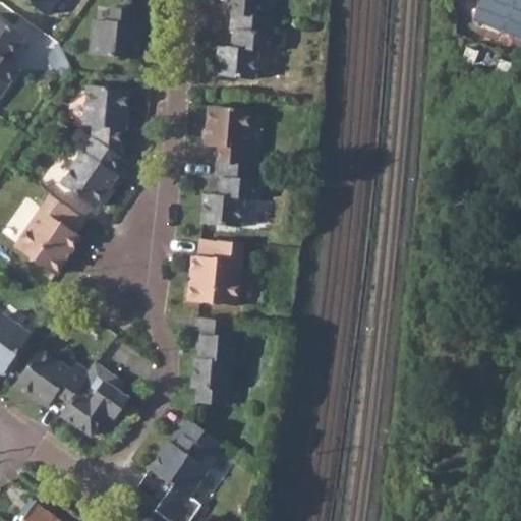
[(26,0),(48,14),(58,0),(26,0)]
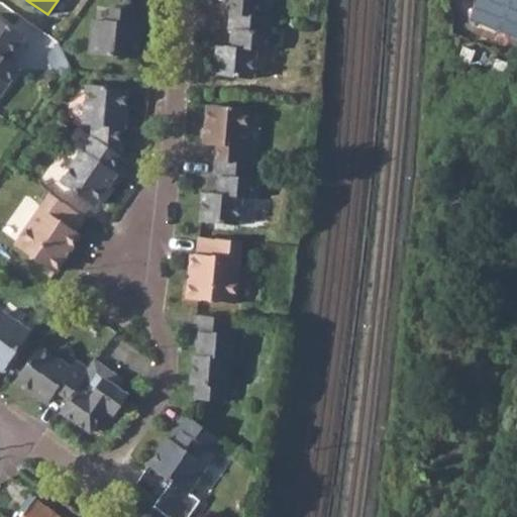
[(230,0),(229,13),(265,16),(266,0),(230,0)]
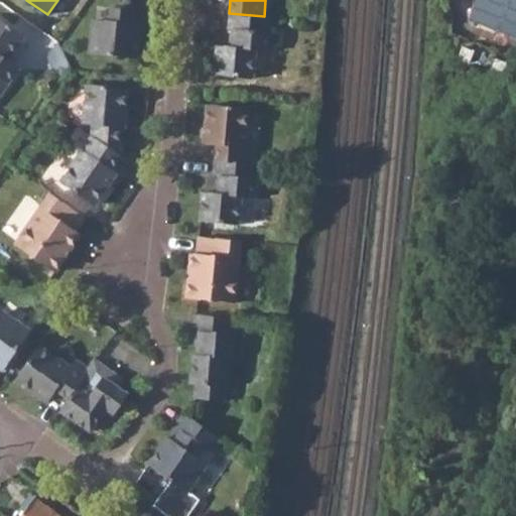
[(515,36),(515,0),(477,0),(470,20),(515,36)]
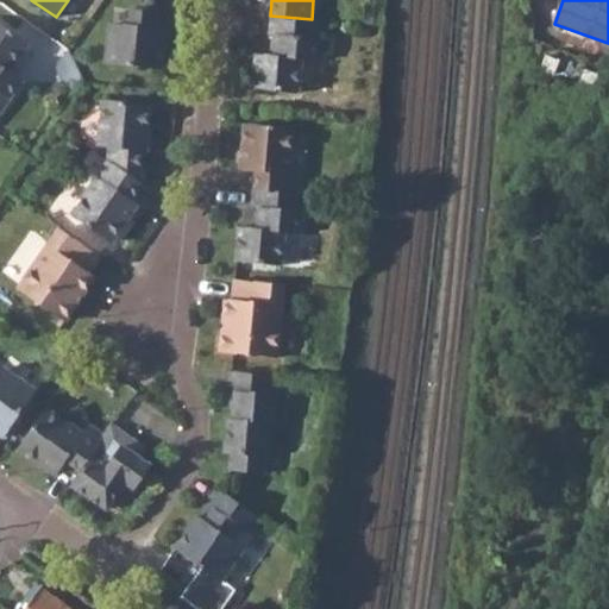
[(163,68),(168,30),(157,29),(158,12),(138,10),(137,25),(112,23),(107,63),(163,68)]
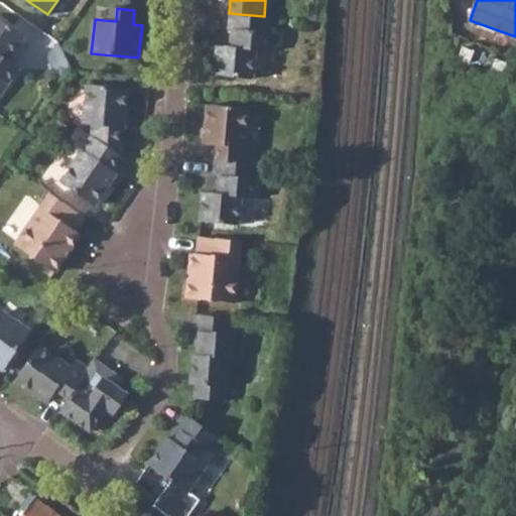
[(212,75),(251,79),(254,50),(267,51),(270,16),(264,16),(229,13),(227,29),(234,30),(232,47),(216,46),(212,75)]
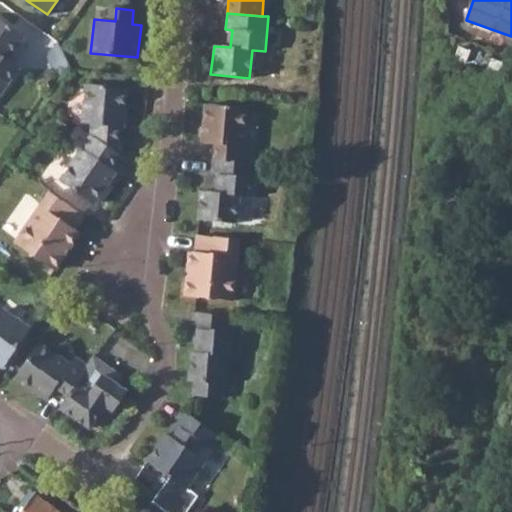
[(0,94),(19,67),(7,60),(24,36),(0,19),(0,94)]
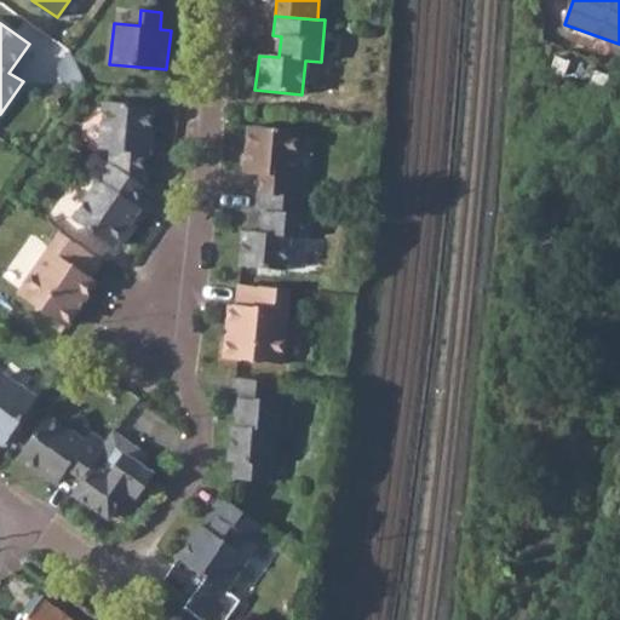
[(105,104),(102,150),(112,151),(112,165),(143,187),(147,155),(151,155),(155,109),(105,104)]
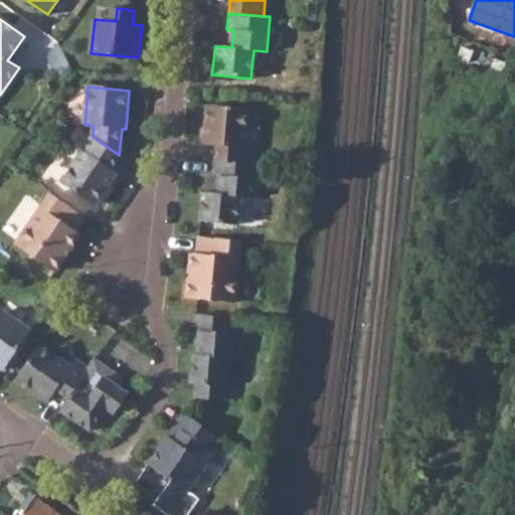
[(206,107),(202,145),(215,146),(214,160),(248,163),(250,148),(241,147),(246,110),(206,107)]
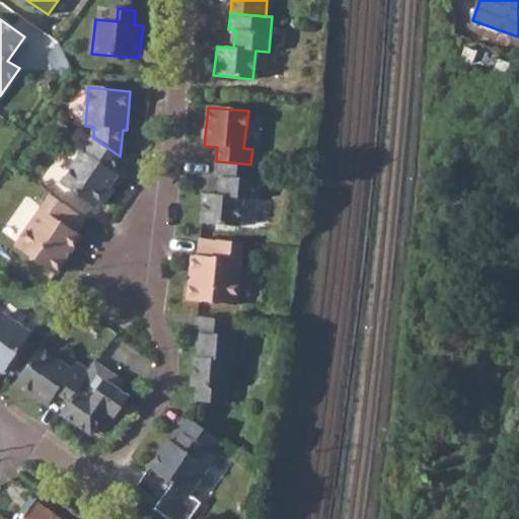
[(93,138),(62,184),(96,208),(118,177),(114,173),(124,159),(120,156),(93,138)]
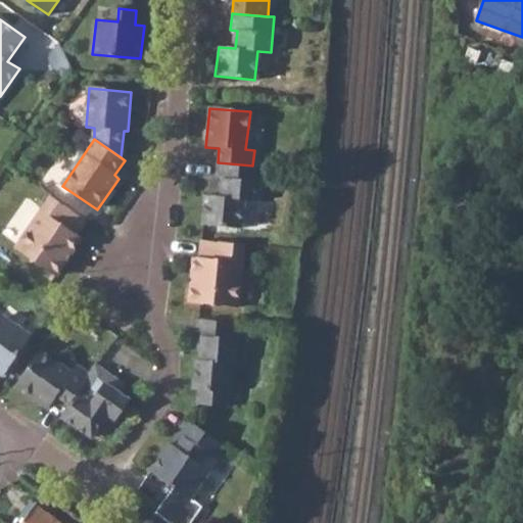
[(255,201),(258,167),(252,165),(218,162),(216,180),(222,179),(220,197),(204,195),(202,226),(241,229),(244,200),(255,201)]
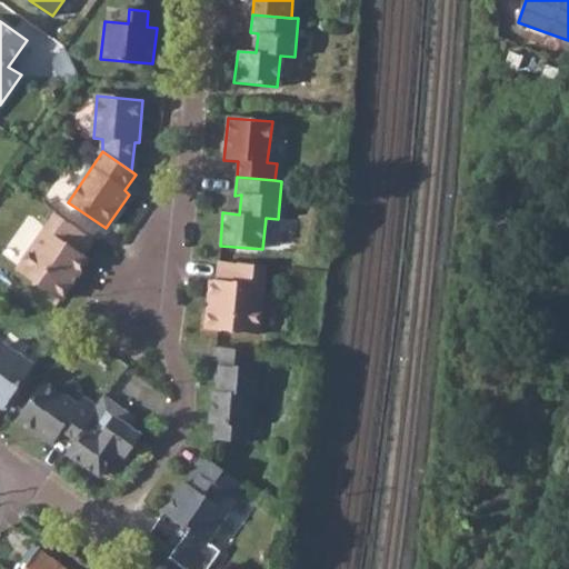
[(88,236),(56,213),(17,270),(56,297),(85,256),(77,251),(88,236)]
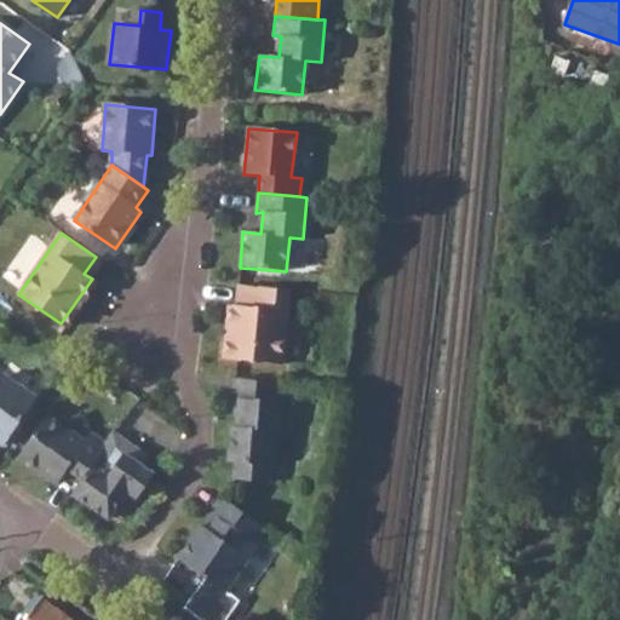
[(280,366),(287,291),(236,286),(235,308),(228,306),(222,361),(280,366)]
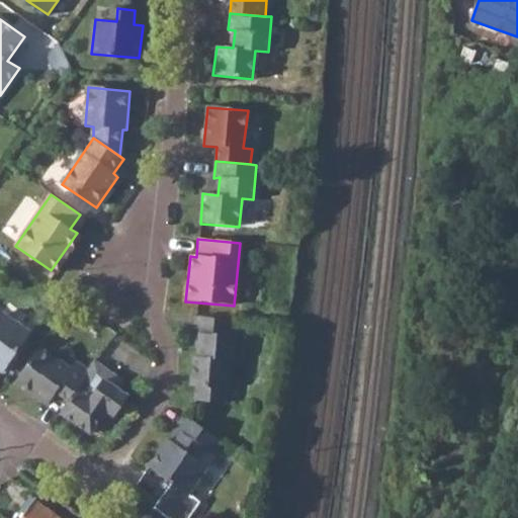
[(0,373),(2,375),(29,336),(2,316),(0,318),(0,373)]
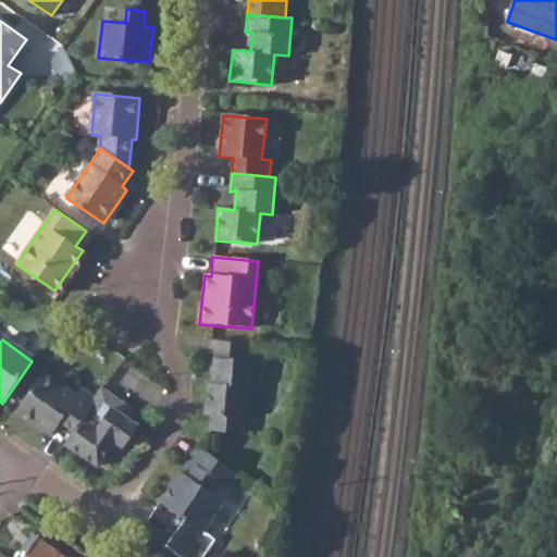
[(218,359),(215,383),(210,383),(207,416),(213,416),(212,432),(242,435),(246,388),(250,388),(255,362),(250,361),(252,344),(213,341),(212,359),(218,359)]
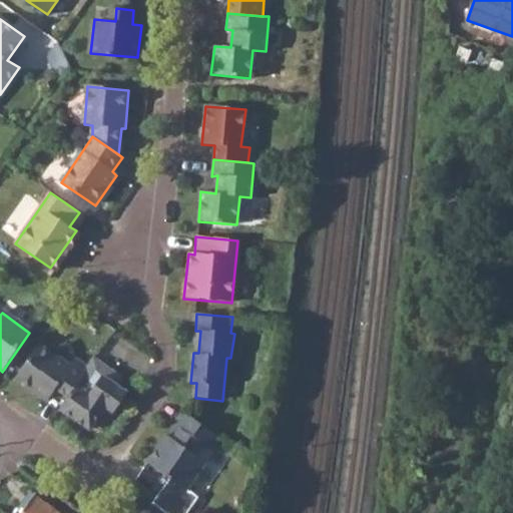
[(15,381),(47,404),(55,392),(65,400),(86,371),(75,362),(70,369),(38,347),(15,381)]
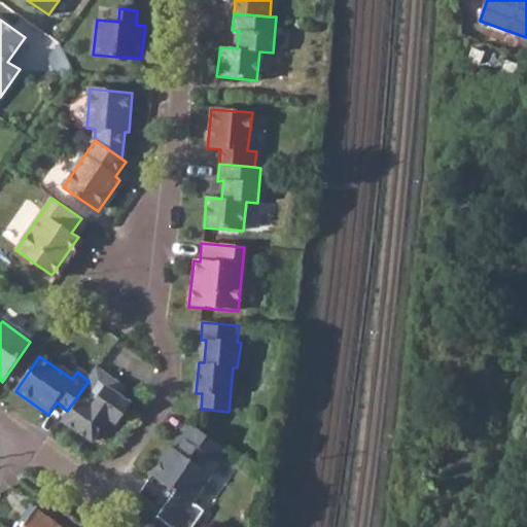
[(118,400),(106,392),(112,384),(96,372),(89,381),(67,411),(59,422),(91,445),(106,421),(115,427),(129,408),(118,400)]
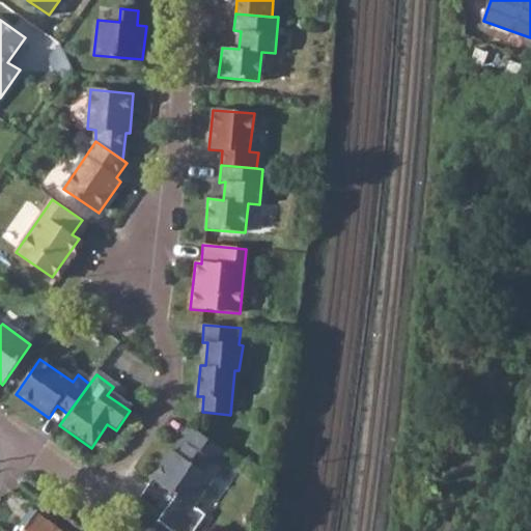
[(107,395),(119,403),(126,395),(113,387),(107,395)]
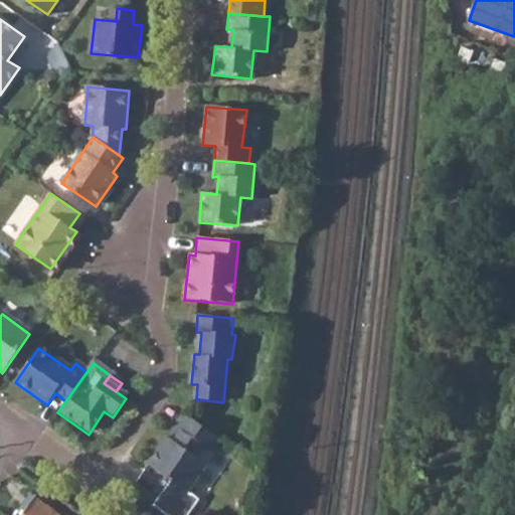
[(190,492),(208,467),(190,454),(197,443),(211,453),(220,439),(189,416),(179,430),(184,433),(176,444),(169,439),(150,466),(172,482),(155,506),(167,514),(190,514),(202,501),(190,492)]
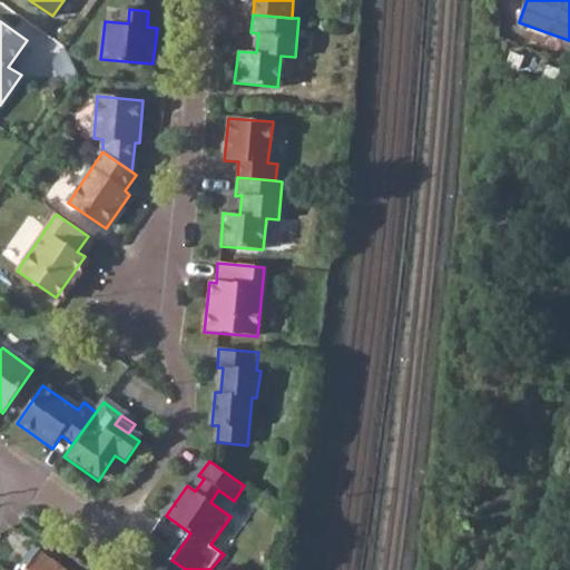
[(67,569),(39,549),(23,569),(67,569)]
